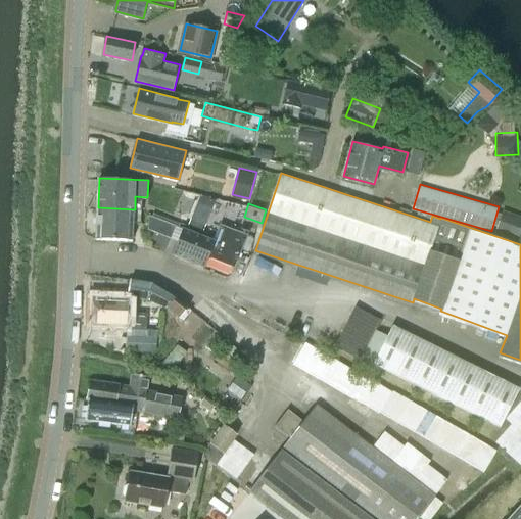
[(134,239),(135,209),(98,207),(97,237),(134,239)]
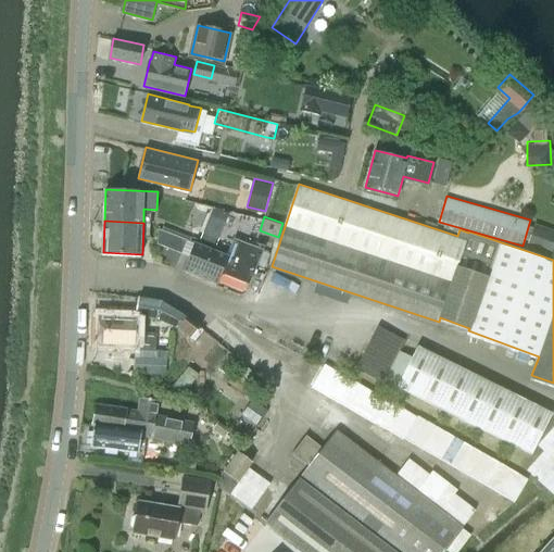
[(208,221),(202,237),(218,243),(224,227),(208,221)]
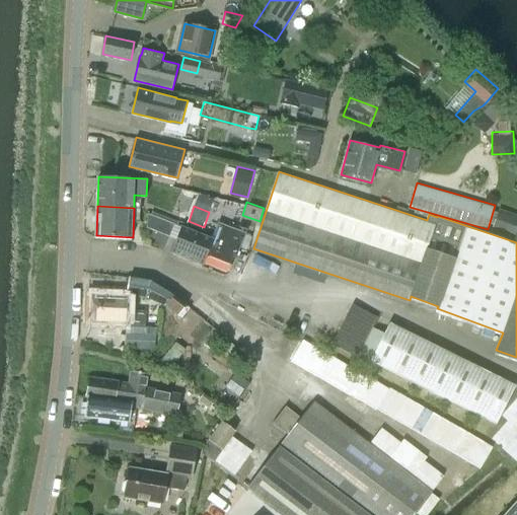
[(516,212),(499,207),(492,228),(516,236),(516,212)]
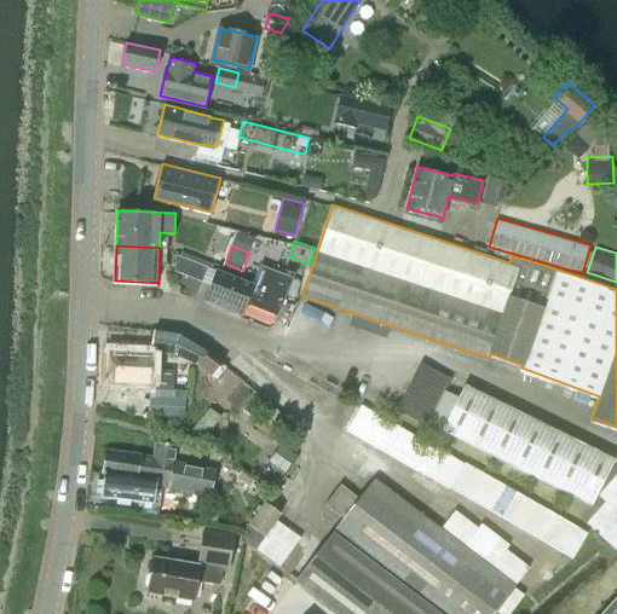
[(242,313),(247,301),(278,313),(293,277),(261,265),(254,284),(219,270),(207,299),(242,313)]
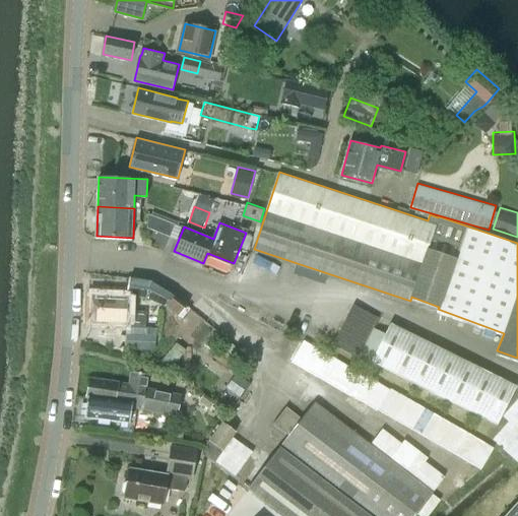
[(179,316),(188,305),(175,295),(150,279),(129,275),(127,293),(147,297),(168,306),(179,316)]
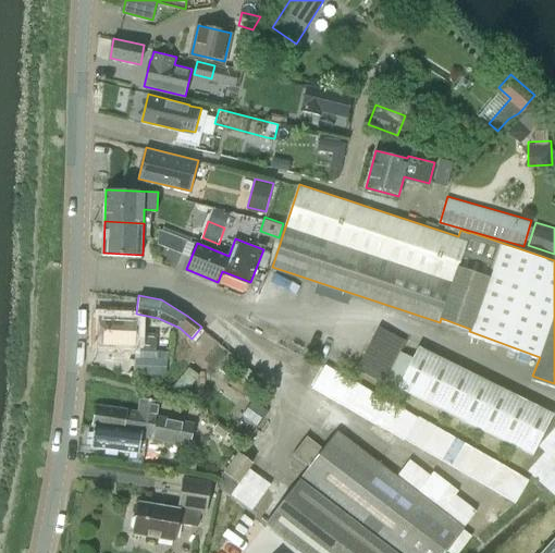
[(100,342),(135,344),(135,348),(157,351),(158,332),(136,331),(136,319),(101,317),(100,342)]
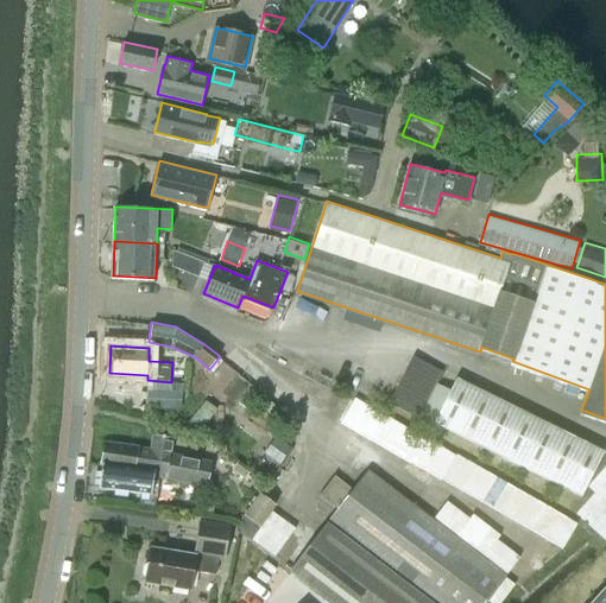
[(414,353),(390,401),(421,418),(446,369),(414,353)]
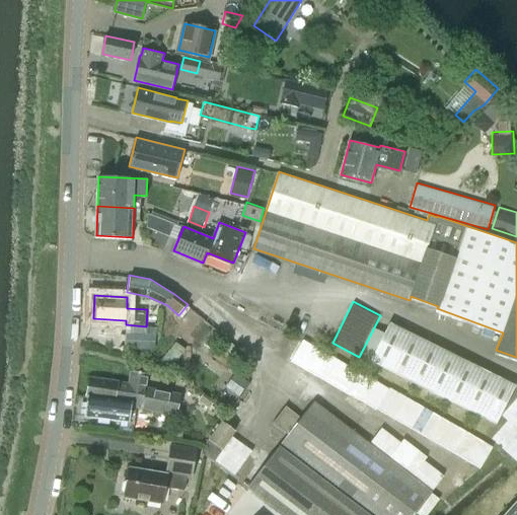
[(498,422),(516,384),(390,322),(372,359),(498,422)]
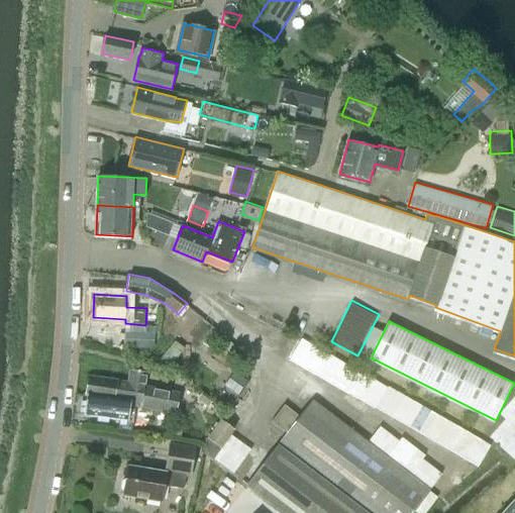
[(126,330),(125,343),(153,346),(156,333),(126,330)]
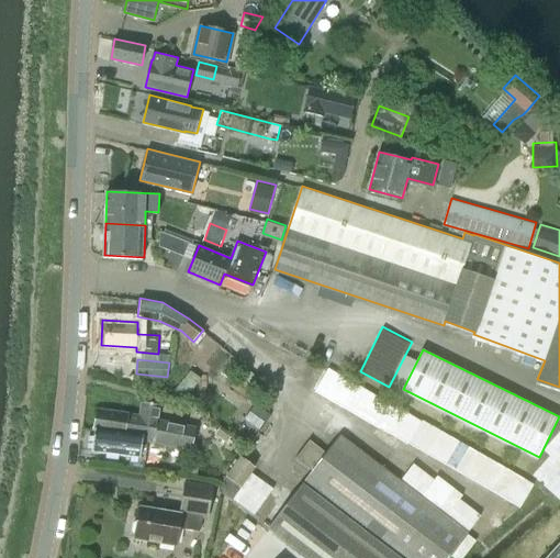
[(93,428),(96,428),(143,436),(143,438),(159,442),(191,448),(197,426),(160,419),(163,403),(142,400),(140,413),(98,405),(93,428)]
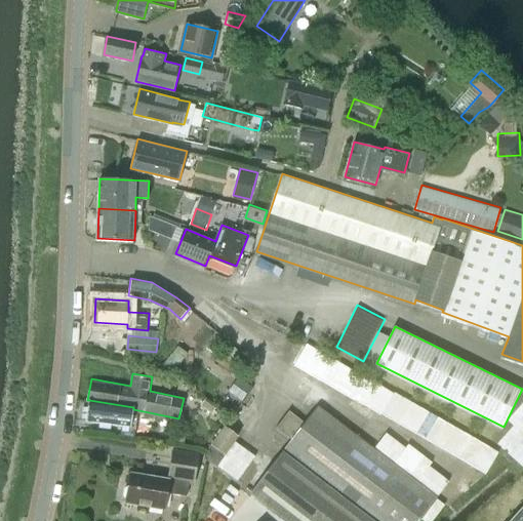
[(238,375),(229,389),(242,398),(252,385),(238,375)]
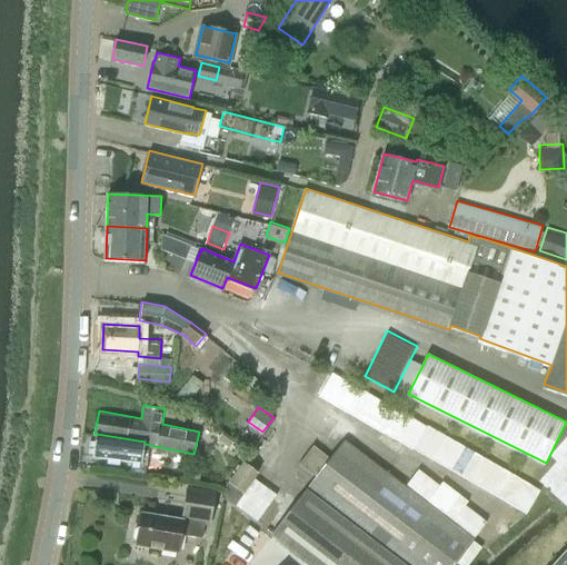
[(378,436),(399,452),(419,425),(398,409),(378,436)]
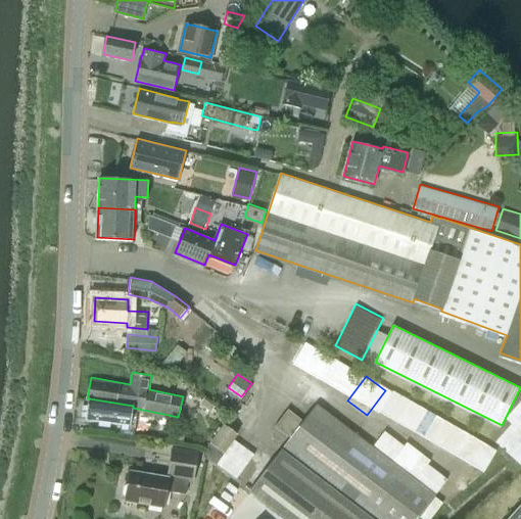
[(199,402),(211,410),(218,403),(205,393),(199,402)]
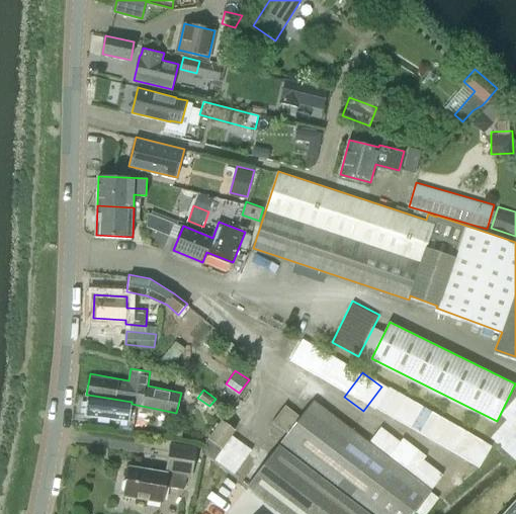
[(86,413),(121,418),(130,420),(132,404),(132,402),(88,395),(86,413)]
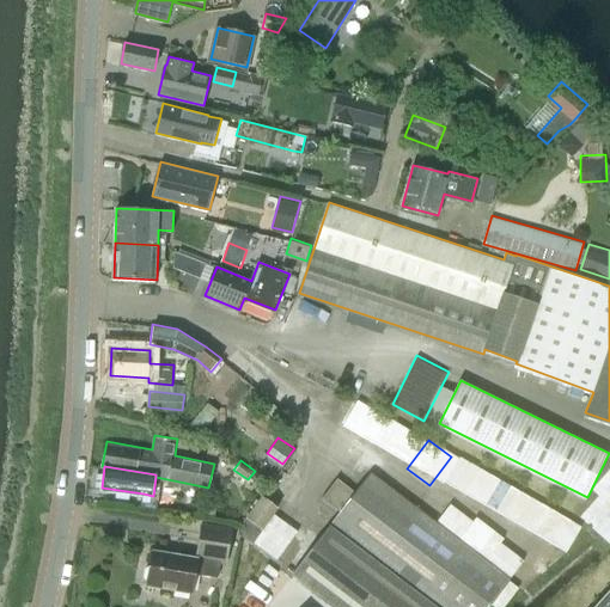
[(254,483),(266,491),(272,483),(260,474),(254,483)]
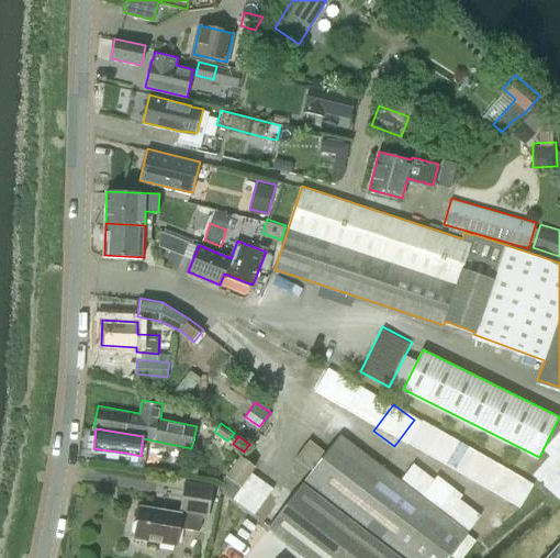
[(269,527),(310,557),(447,557),(448,557),(469,531),(384,466),(374,477),(346,455),(345,457),(331,446),(327,450),(311,438),(297,457),(313,469),(269,527)]
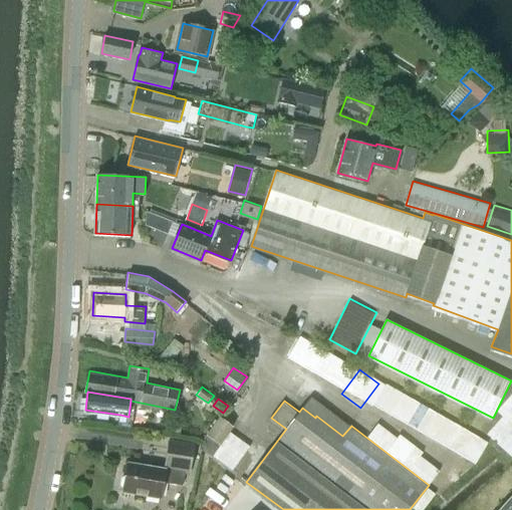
[(212,455),(213,454),(221,444),(234,426),(221,416),(207,434),(205,449),(212,455)]
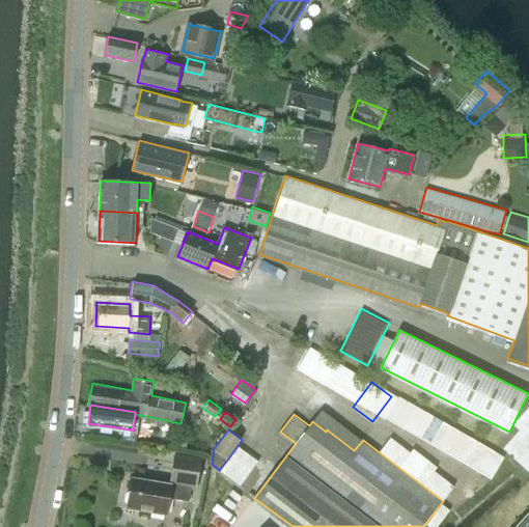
[(131,489),(126,492),(124,499),(128,504),(128,506),(166,514),(169,499),(171,499),(172,497),(189,500),(191,487),(195,488),(200,458),(177,453),(172,483),(171,483),(133,477),(131,489)]
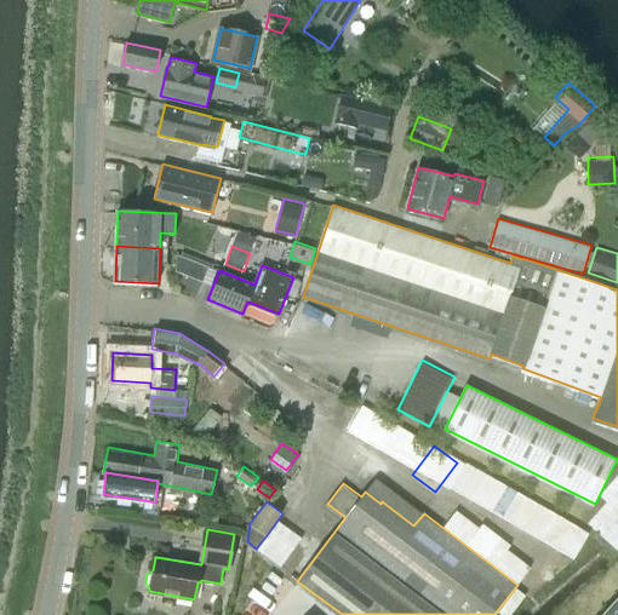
[(617,596),(600,614),(617,614),(617,596)]
